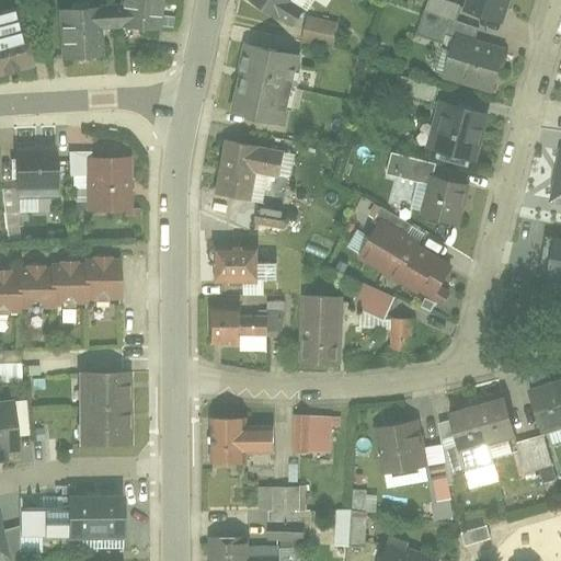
[(121,0),(117,30),(145,33),(148,0),(121,0)]
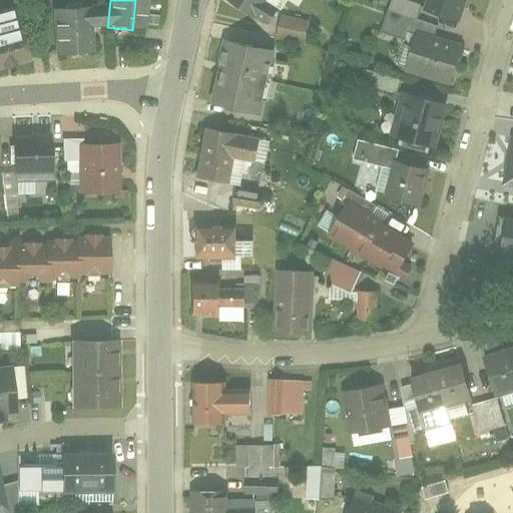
[(230,0),(229,2),(270,27),(282,9),(268,0),(230,0)]
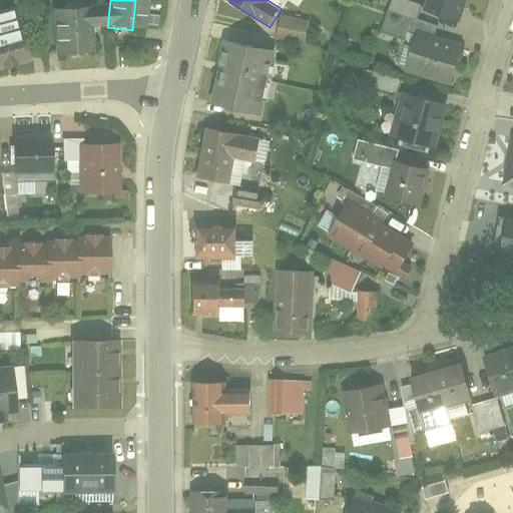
[(428,0),(426,9),(461,19),(466,0),(428,0)]
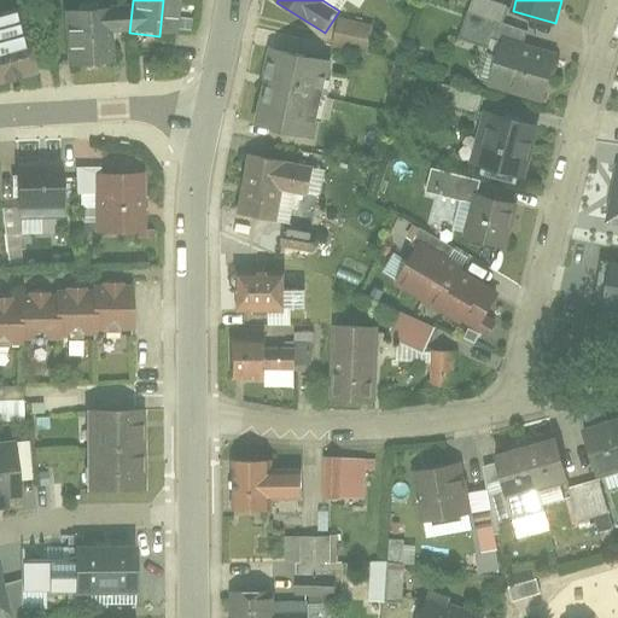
[(0,65),(41,51),(23,6),(0,13),(0,65)]
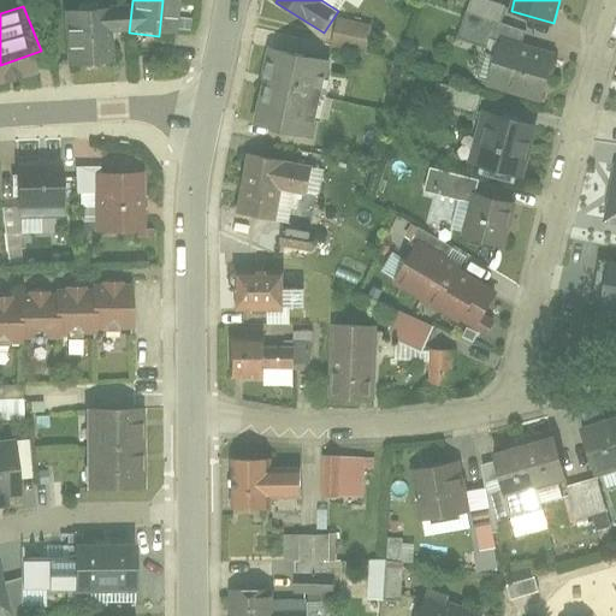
[(64,13),(69,67),(101,64),(96,10),(64,13)]
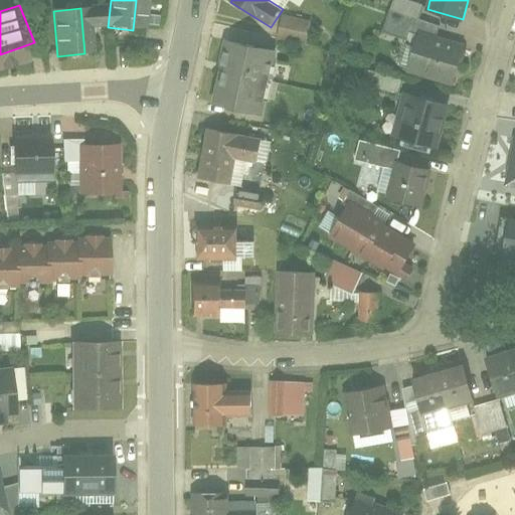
[(277,33),(305,42),(312,21),(284,12),(277,33)]
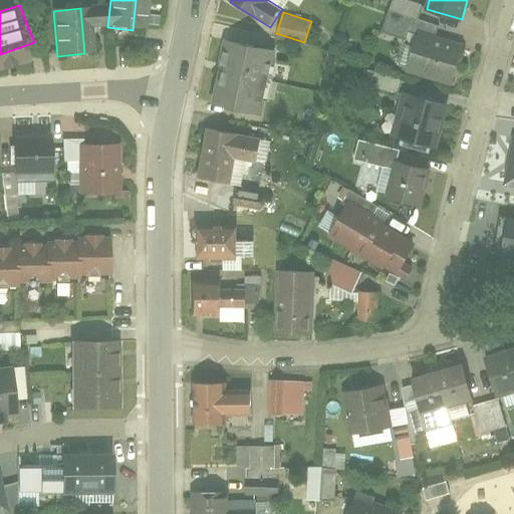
[(453,83),(463,46),(418,33),(407,71),(453,83)]
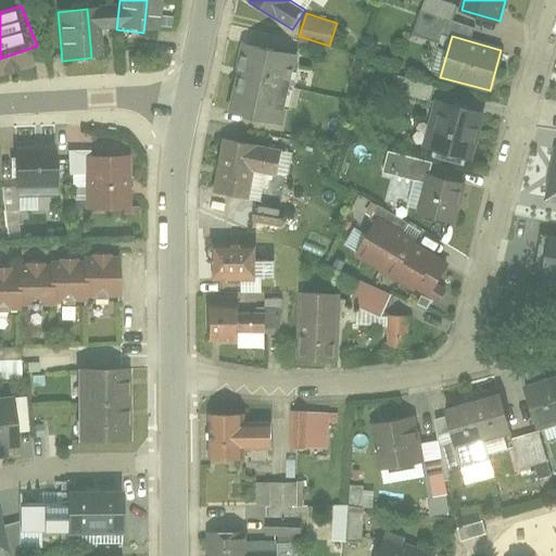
[(243,47),(228,112),(269,122),(286,57),(243,47)]
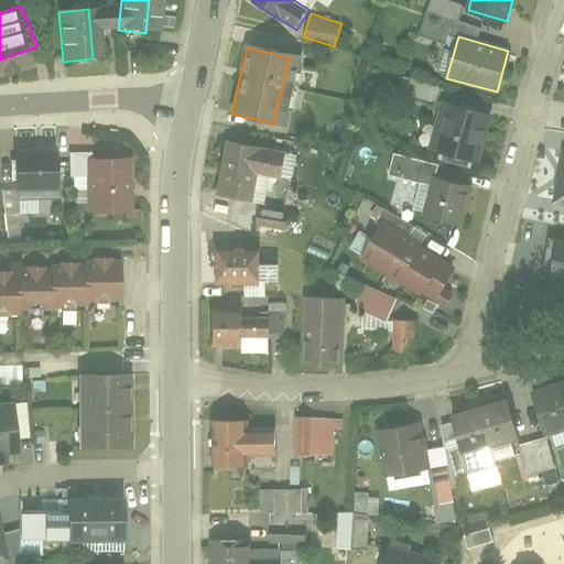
[(487,115),(446,105),(434,155),(476,165),(487,115)]
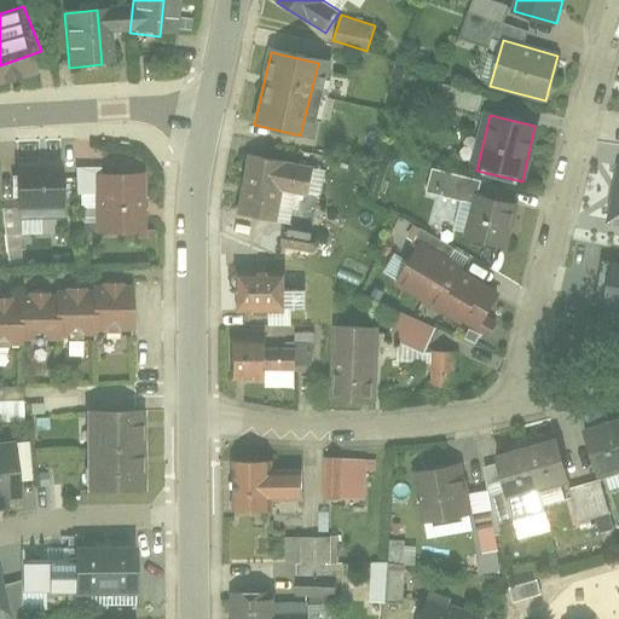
[(247,157),(236,214),(276,221),(282,190),(307,195),(312,169),(247,157)]
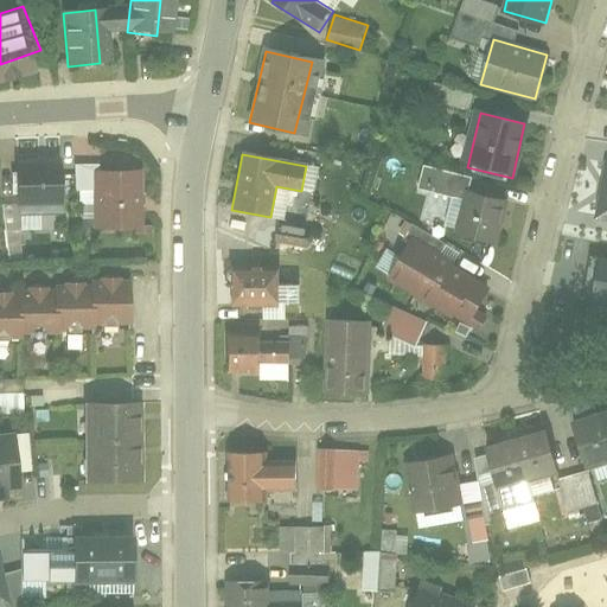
[(62,215),(62,160),(14,160),(13,215),(62,215)]
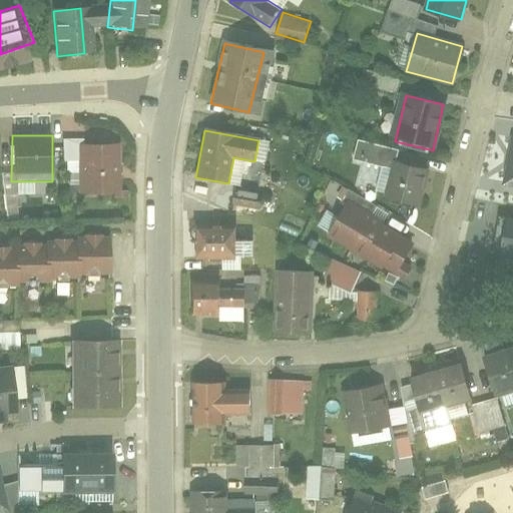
[(382,198),(419,207),(427,172),(396,164),(399,152),(359,142),(355,159),(390,168),(382,198)]
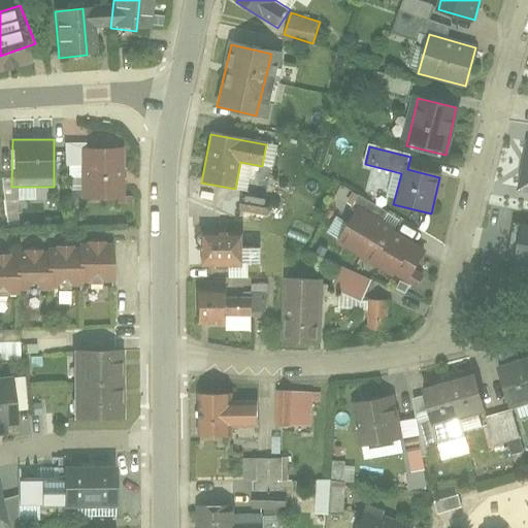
[(113,201),(112,150),(83,150),(83,201),(113,201)]
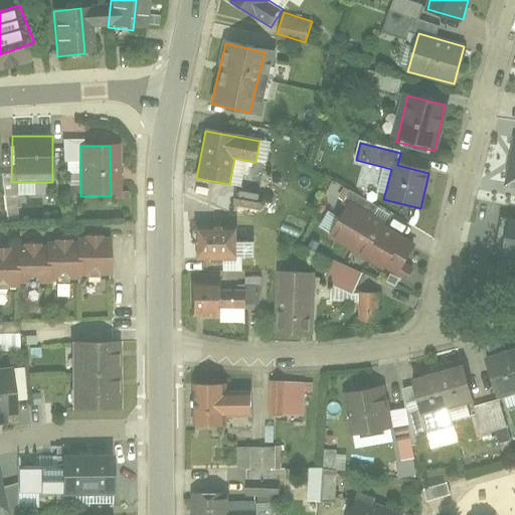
[(232,198),(232,208),(259,209),(259,199),(232,198)]
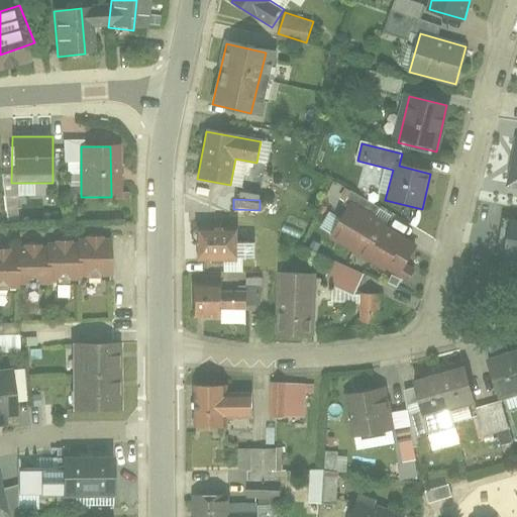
[(331,239),(366,257),(383,227),(348,208),(331,239)]
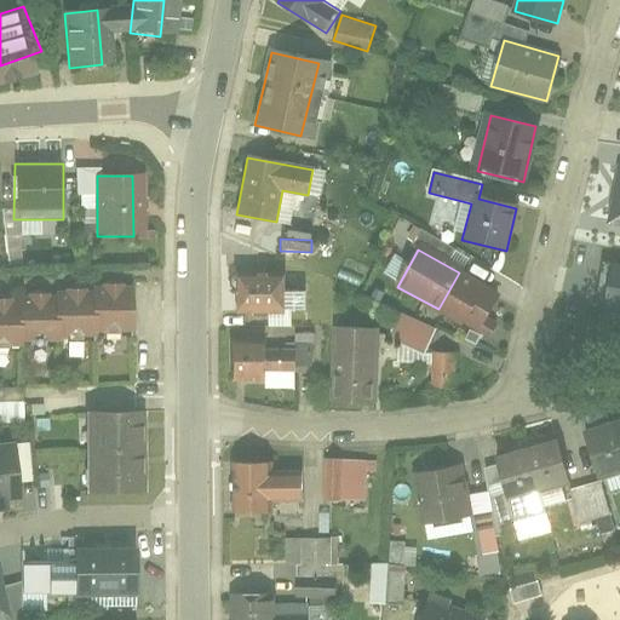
[(619,264),(604,262),(596,304),(619,309),(619,264)]
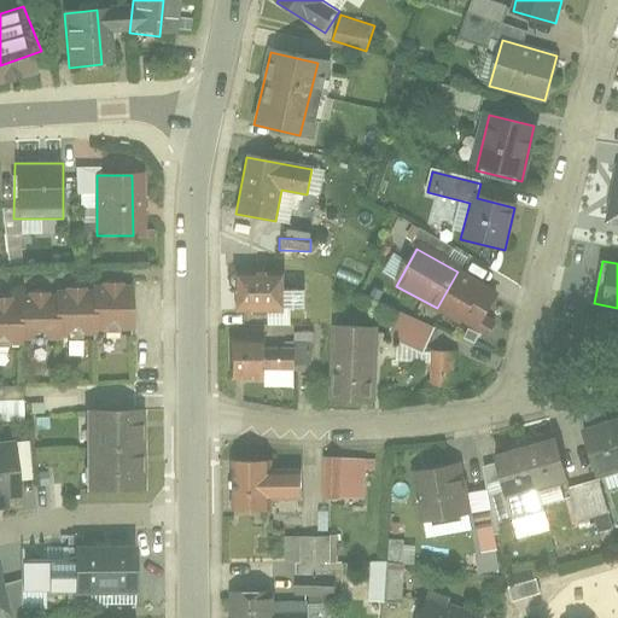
[(437,308),(478,331),(499,293),(458,272),(437,308)]
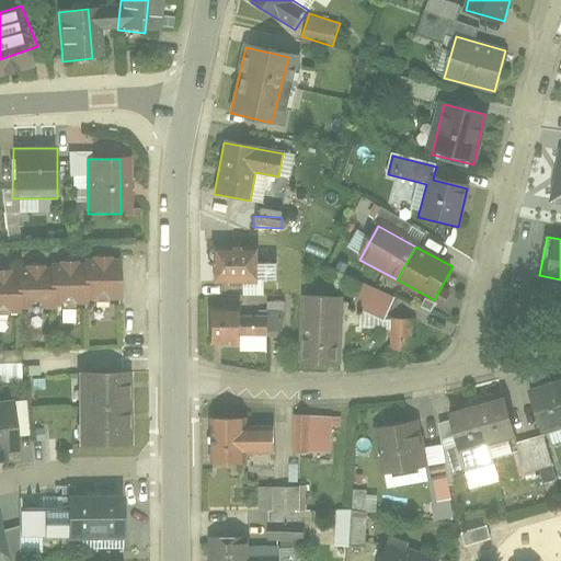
[(210,249),(208,279),(253,282),(254,251),(210,249)]
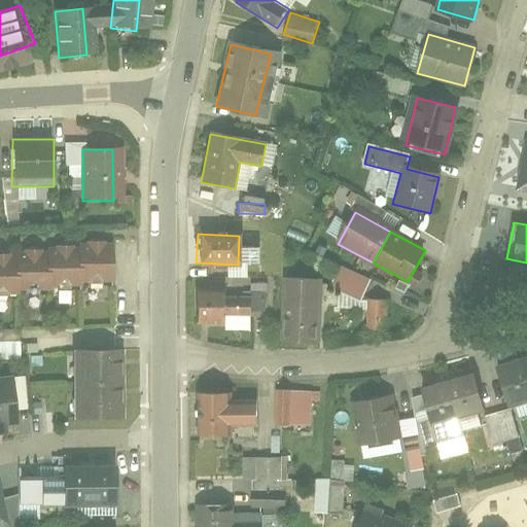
[(83,282),(114,282),(114,245),(81,245),(81,247),(50,247),(50,252),(18,251),(18,256),(0,255),(0,295),(18,296),(18,291),(53,291),(53,286),(83,286),(83,282)]
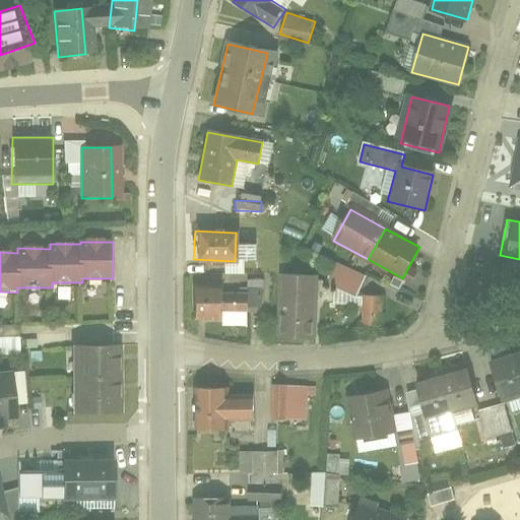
[(334,262),(326,284),(358,296),(365,273),(334,262)]
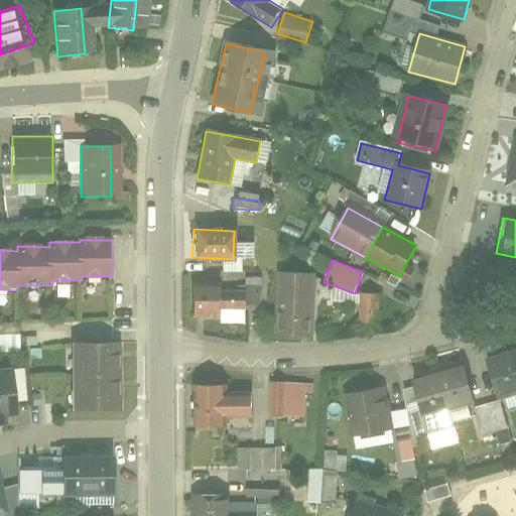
[(277,274),(276,334),(310,335),(310,274),(277,274)]
